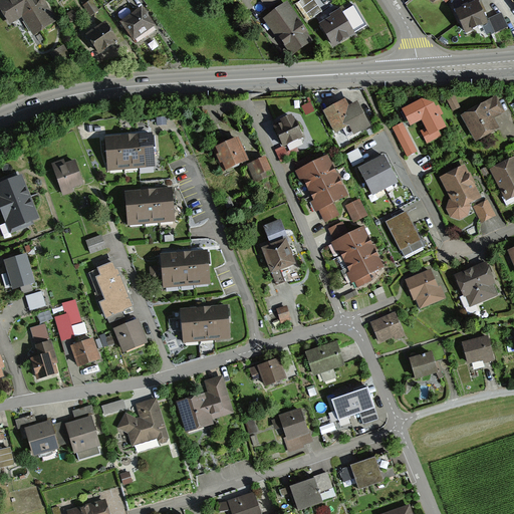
[(0,0),(0,12),(9,26),(23,18),(33,36),(57,22),(47,4),(46,0),(0,0)]
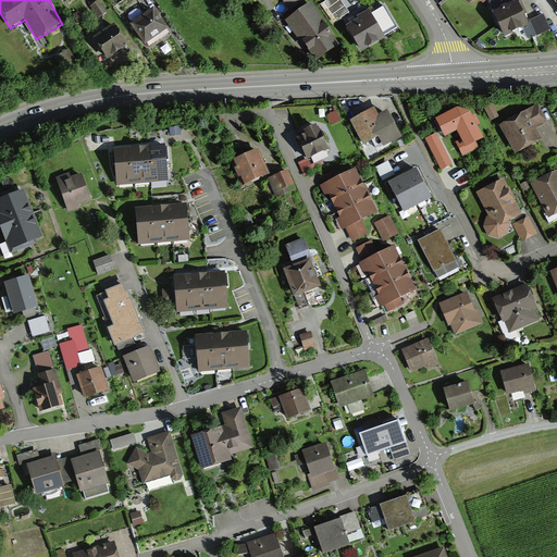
[(308,0),(283,0),(295,16),(286,23),(300,42),(304,40),(318,60),(341,45),(308,0)]
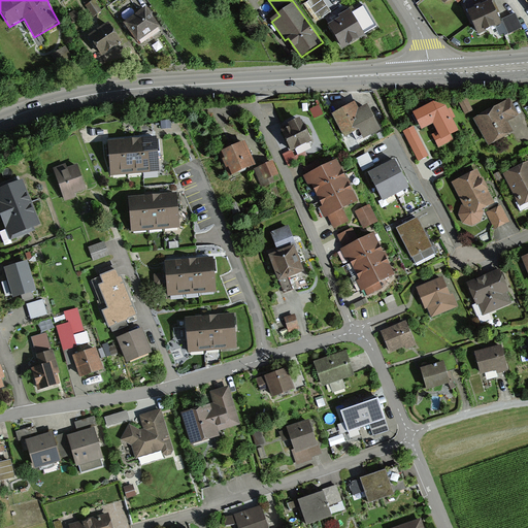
[(310,0),(322,18),(333,11),(326,0),(310,0)]
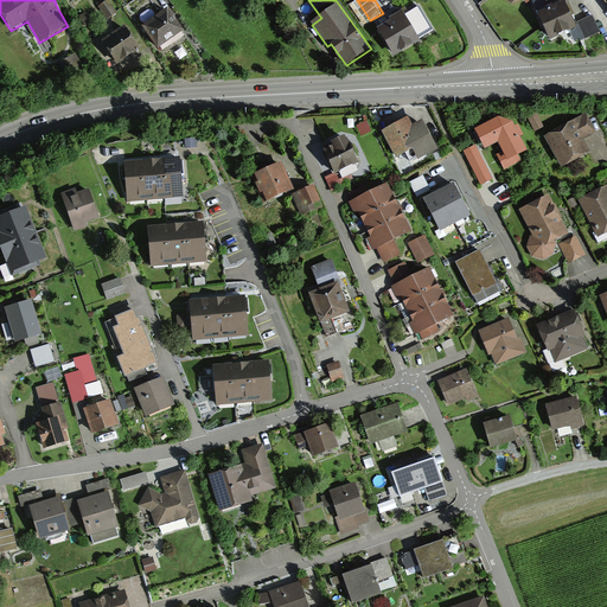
[(562,1),(536,14),(549,42),(570,31),(576,29),(575,26),(562,1)]
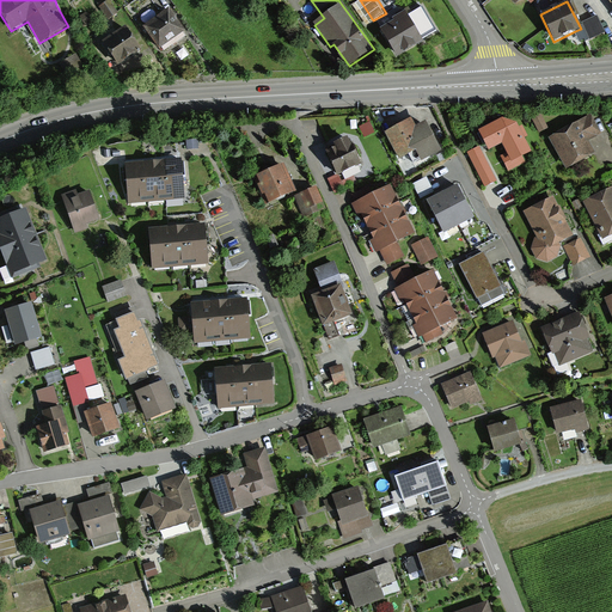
[(407,13),(380,28),(397,56),(422,41),(421,38),(435,31),(422,7),(409,16),(407,13)]
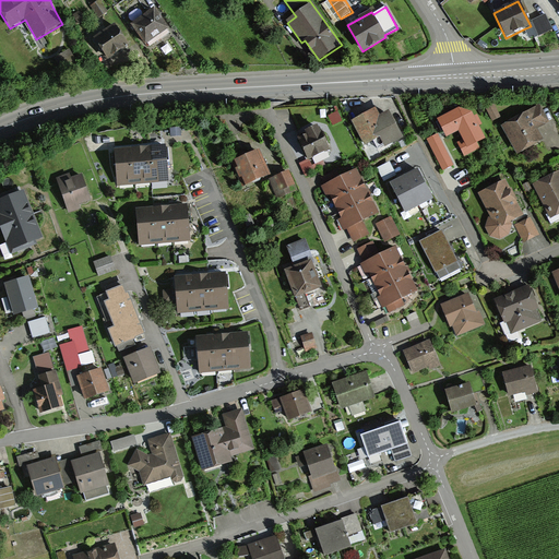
[(153,11),(132,27),(147,46),(168,31),(153,11)]
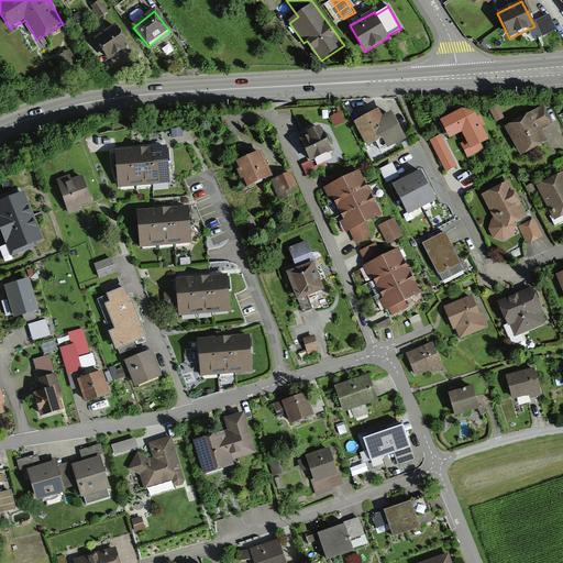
[(533,24),(534,26),(529,29),(530,30),(533,39),(537,36),(538,39),(556,30),(549,14),(536,21),(537,23),(533,24)]
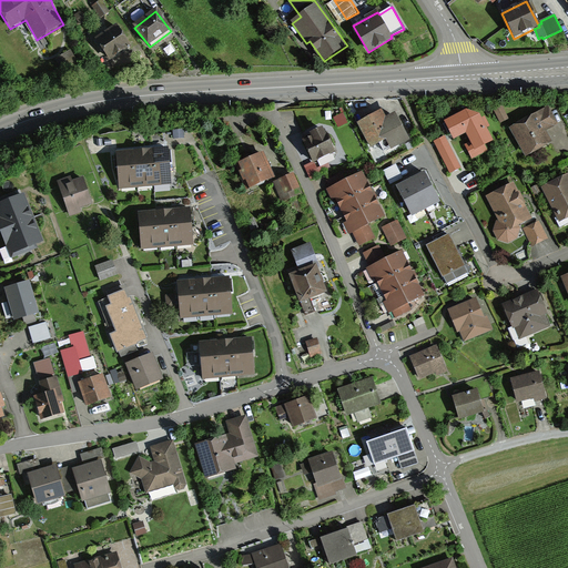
[(129,47),(113,27),(92,42),(108,62),(129,47)]
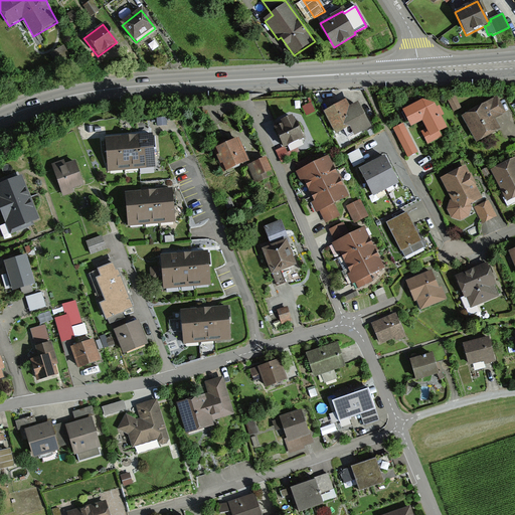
[(456,95),(447,99),(454,113),(463,109),(456,95)]
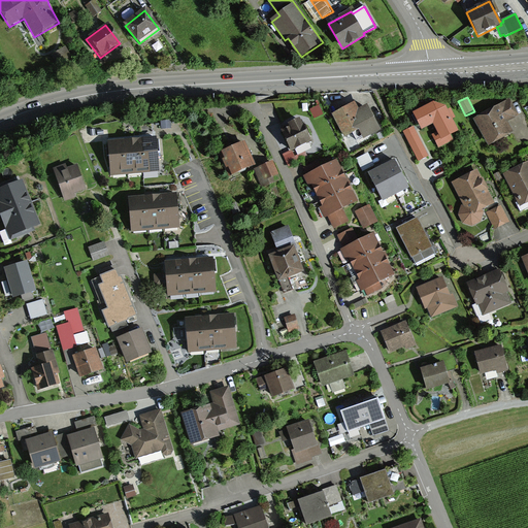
[(356,99),(333,112),(345,134),(358,128),(364,137),(382,127),(367,102),(360,106),(356,99)]
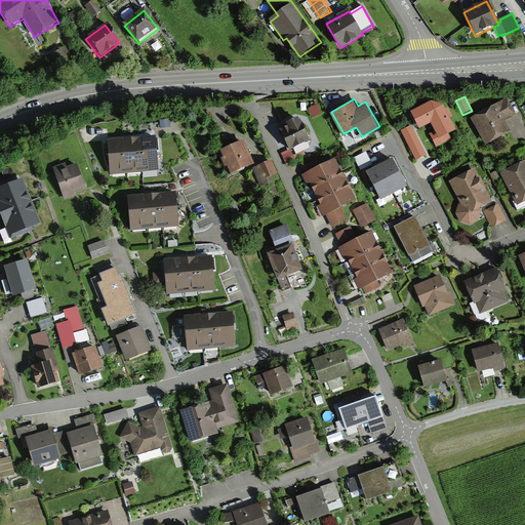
[(508,98),(471,118),(486,146),(512,132),(506,121),(517,115),(508,98)]
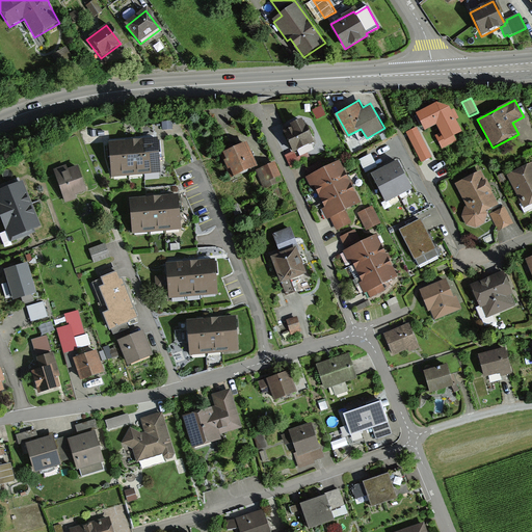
[(437,104),(417,114),(425,131),(437,125),(442,134),(436,136),(443,148),(455,141),(454,137),(461,134),(449,109),(437,104)]
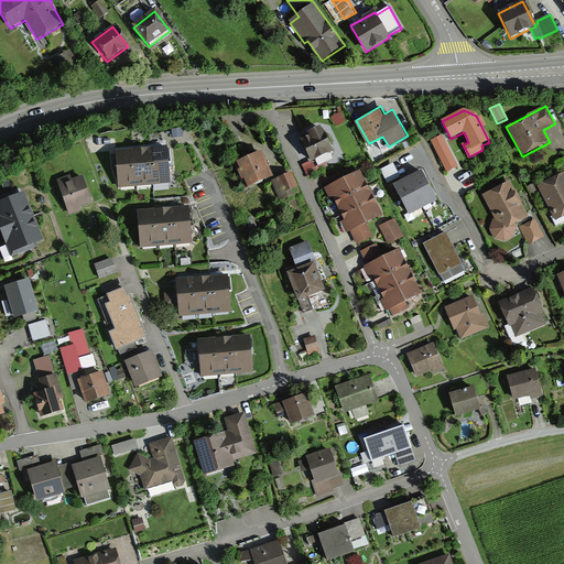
[(321,129),(307,134),(310,138),(302,141),(311,161),(312,163),(334,152),(325,133),(323,134),(321,129)]
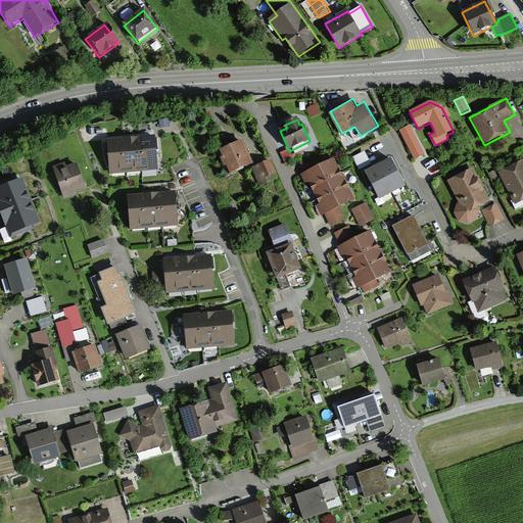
[(408,126),(397,131),(413,158),(423,153),(408,126)]
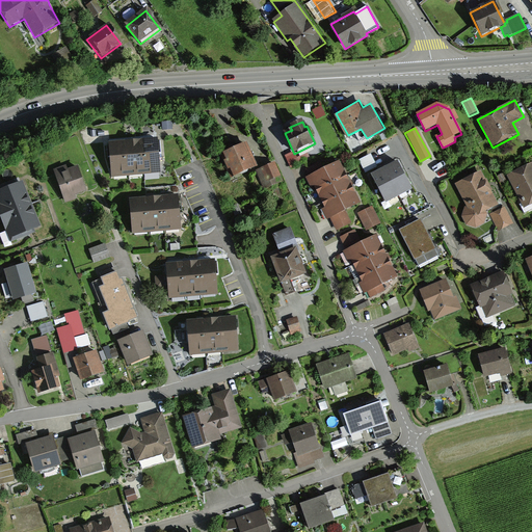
[(154,139),(139,140),(142,174),(157,173),(154,139)]
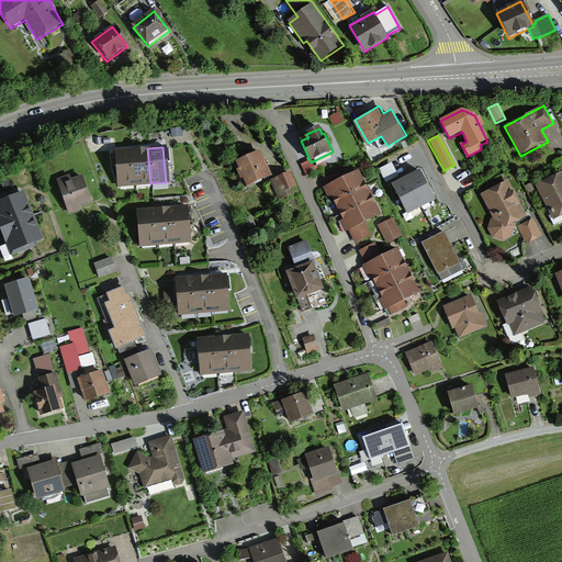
[(147,148),(131,150),(134,184),(150,183),(147,148)]
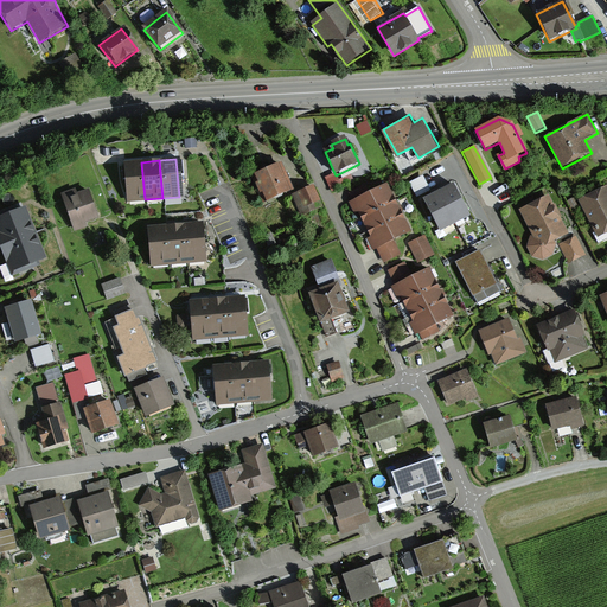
[(141,163),(123,164),(127,202),(145,199),(141,163)]
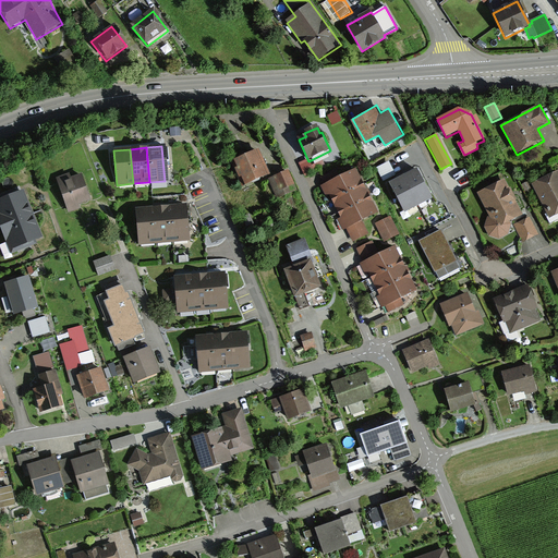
[(258,150),(232,162),(243,186),(269,176),(258,150)]
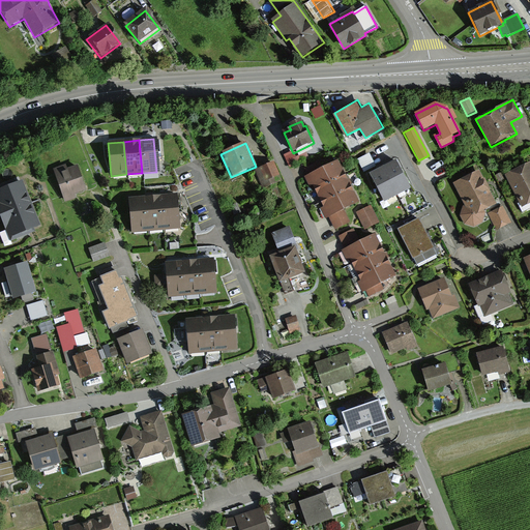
[(295,157),(293,153),(292,151),(284,154),(290,169),(311,159),(306,152),(295,157)]
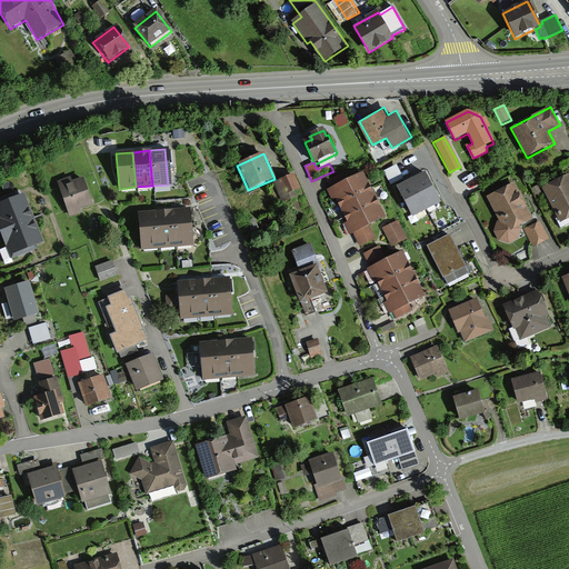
[(393,186),(406,179),(399,165),(386,171),(393,186)]
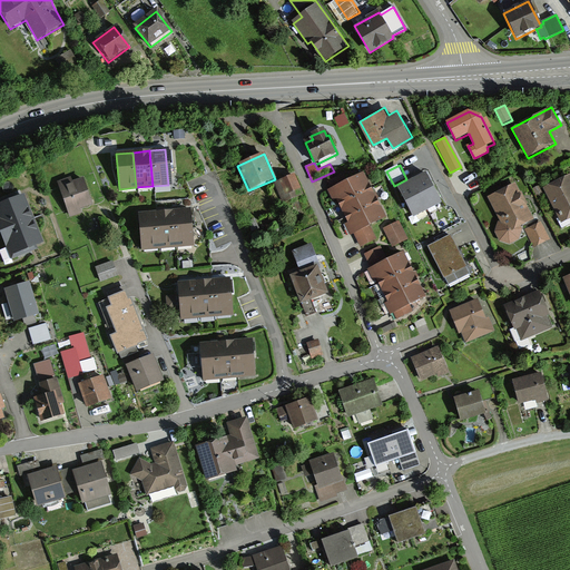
[(327,188),(334,204),(367,189),(361,175),(327,188)]
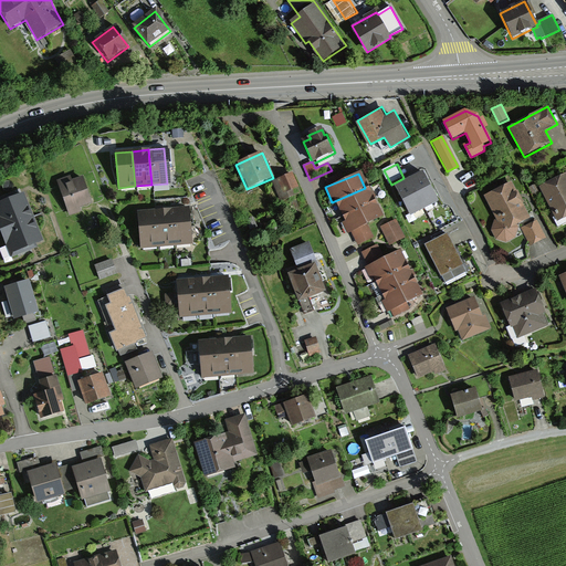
[(422,207),(435,200),(420,174),(408,180),(422,207)]
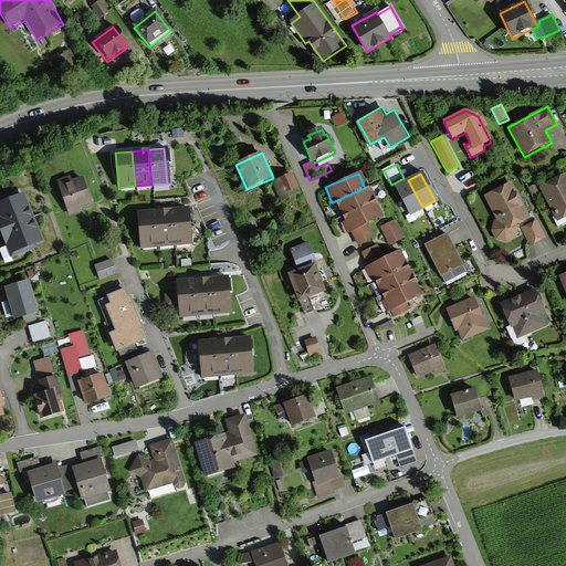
[(565,174),(540,188),(557,222),(565,218),(565,174)]
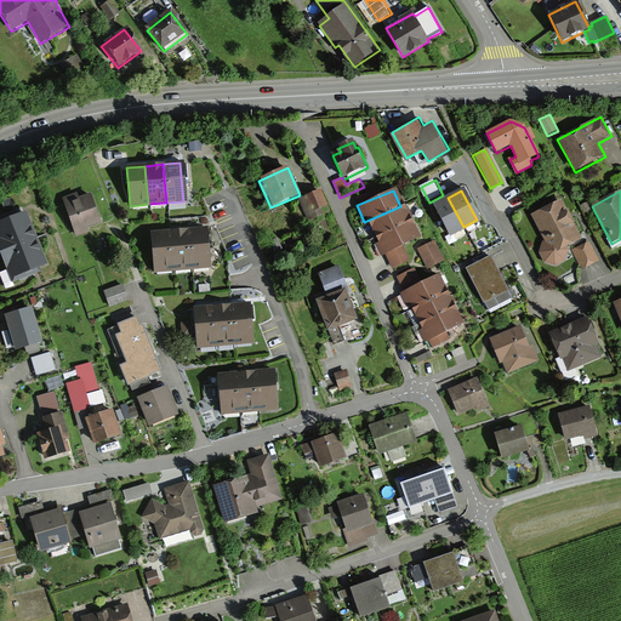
[(322,192),(301,200),(309,221),(330,212),(322,192)]
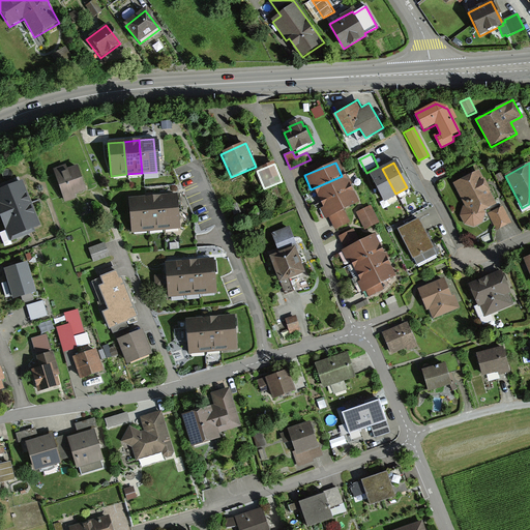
[(66,165),(53,169),(64,202),(78,198),(76,193),(86,189),(77,165),(67,168),(66,165)]
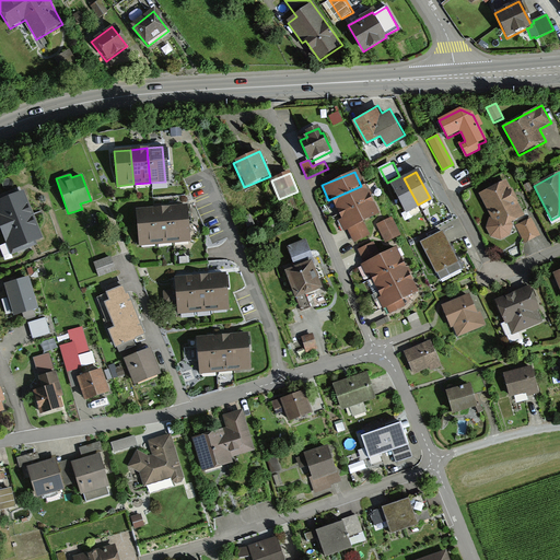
[(406,211),(418,205),(404,178),(392,185),(406,211)]
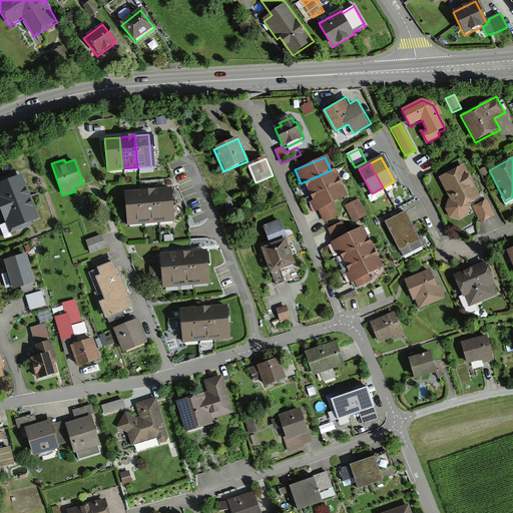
[(464,165),(440,176),(451,198),(449,199),(446,208),(450,216),(458,220),(467,216),(471,207),(469,205),(481,199),(464,165)]
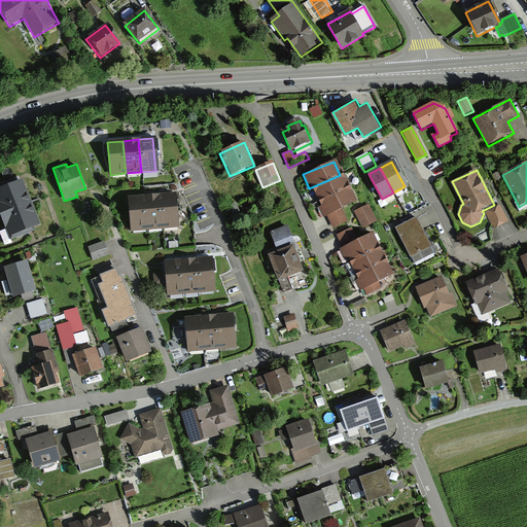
[(309,188),(315,203),(346,189),(340,175),(309,188)]
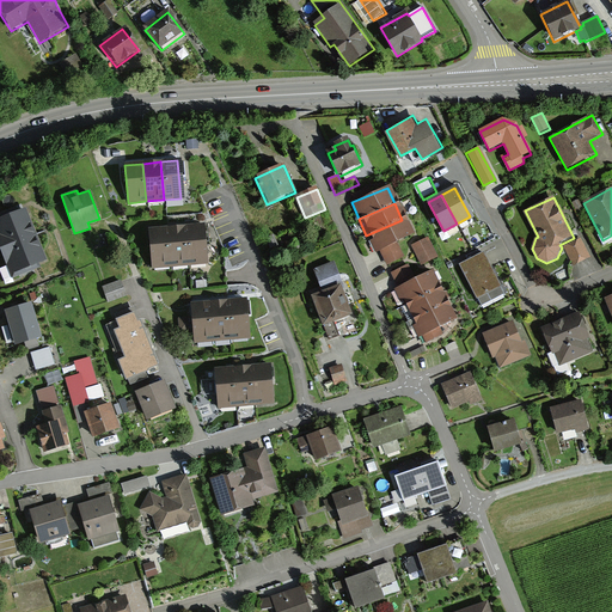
[(0,218),(0,248),(34,234),(24,209),(0,218)]
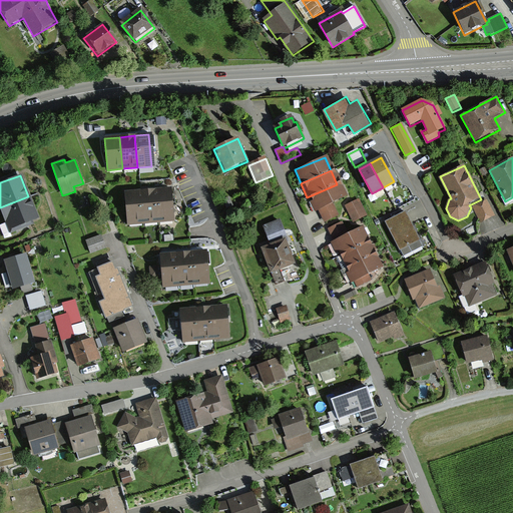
[(307,197),(313,210),(343,197),(337,184),(307,197)]
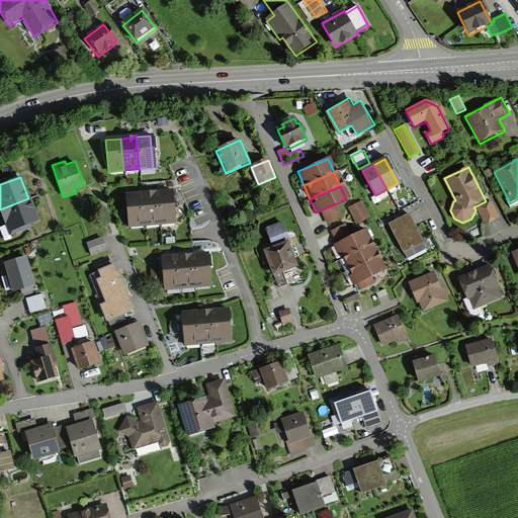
[(171,190),(157,191),(160,225),(174,224),(171,190)]
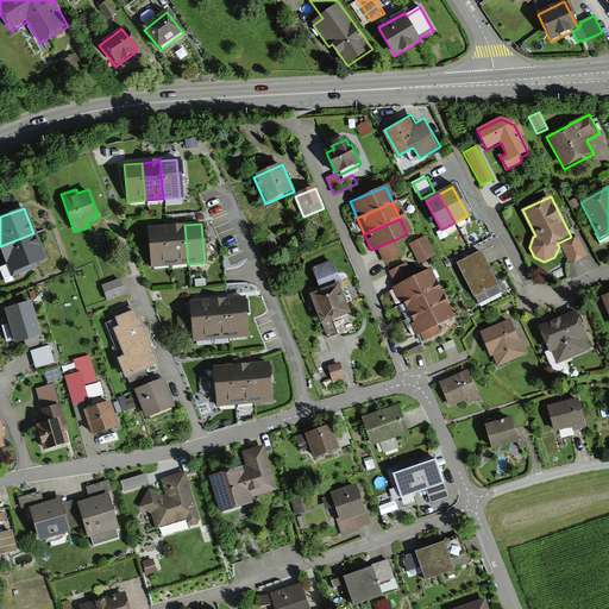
[(184,225),(168,227),(171,265),(188,264),(184,225)]
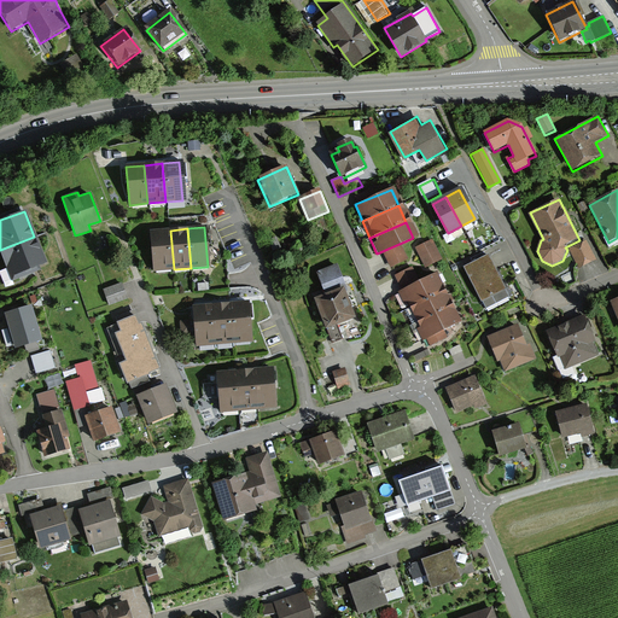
[(170,231),(153,232),(157,272),(174,269),(170,231)]
